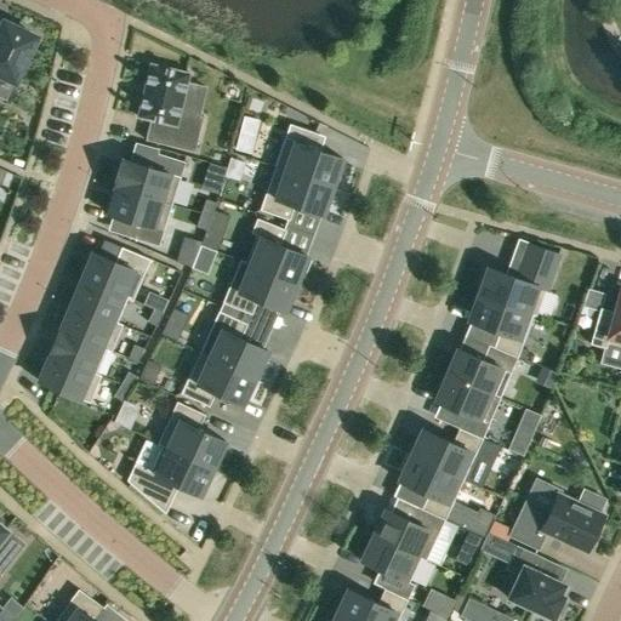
[(0,27),(0,74),(15,81),(36,36),(24,32),(23,27),(12,22),(7,23),(4,21),(0,27)]
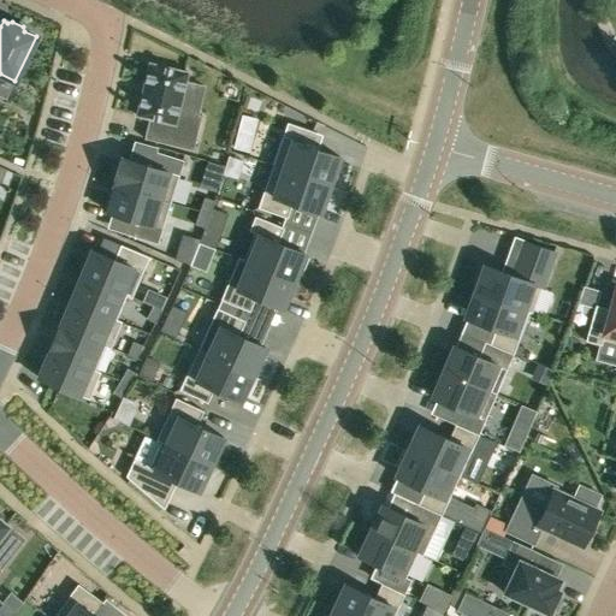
[(193,150),(201,116),(178,110),(187,72),(149,64),(137,114),(149,118),(144,138),(193,150)]
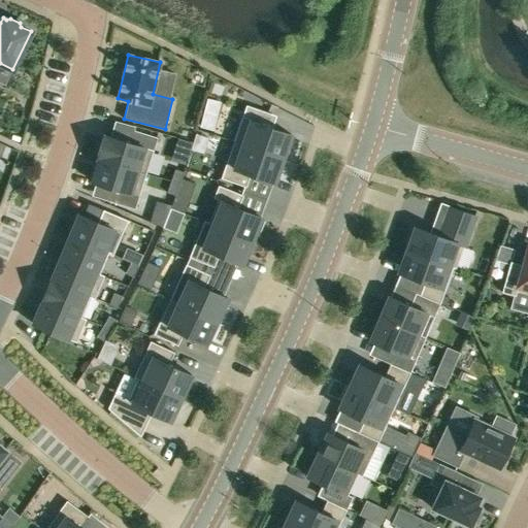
[(245,105),(233,141),(282,159),(291,134),(267,126),(271,113),(245,105)]
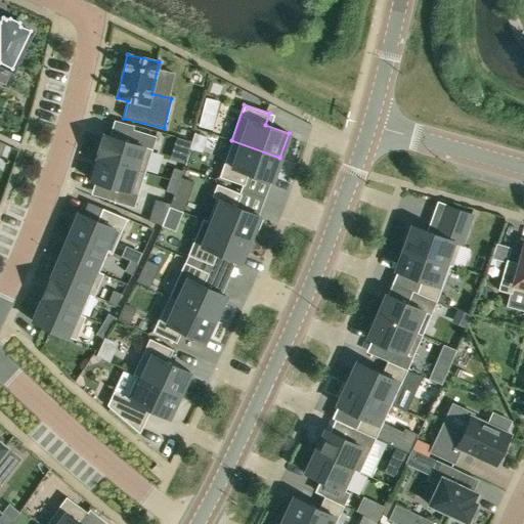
[(214,119),(202,116),(199,126),(211,130),(214,119)]
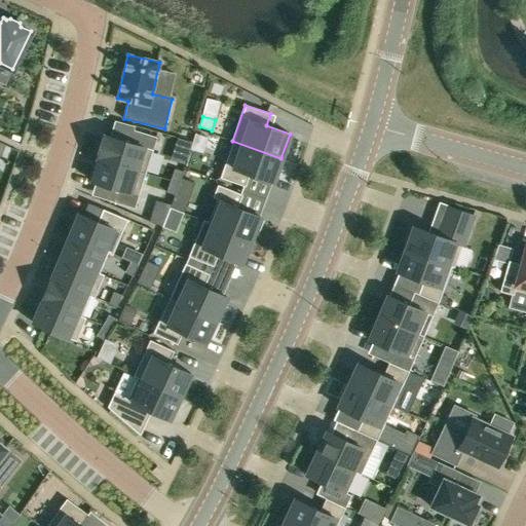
[(99,158),(146,173),(156,137),(132,128),(127,142),(106,135),(106,136),(103,136),(97,156),(99,157),(99,158)]
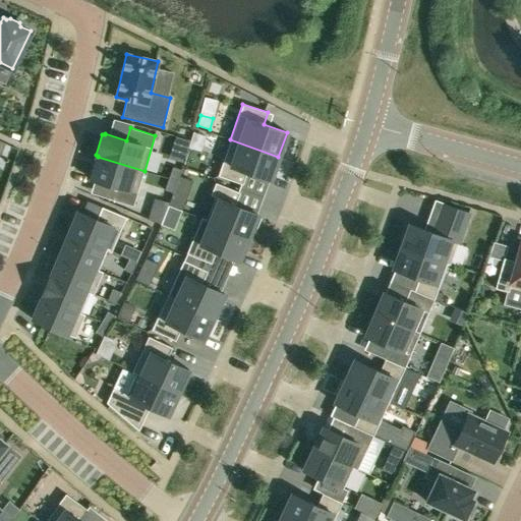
[(174,135),(169,157),(183,160),(189,138),(174,135)]
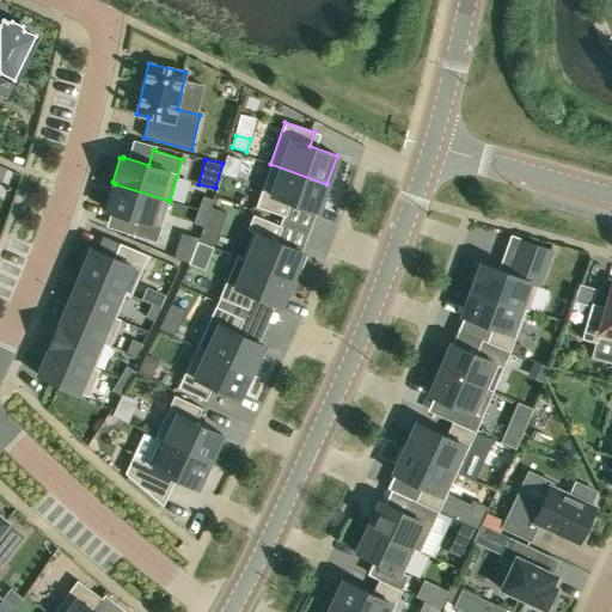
[(317,212),(326,184),(270,164),(256,207),(285,216),(289,202),(317,212)]
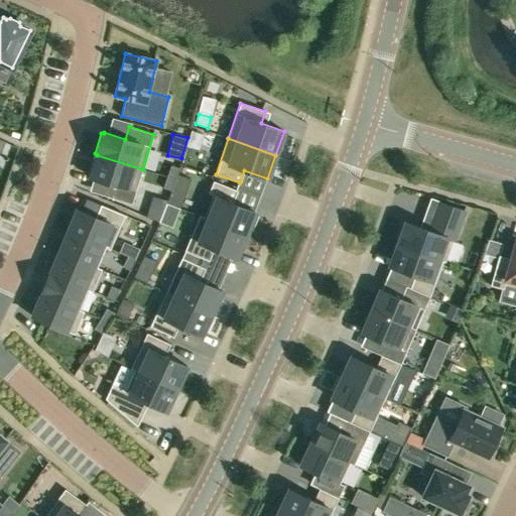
[(143,169),(97,155),(90,177),(111,184),(107,197),(132,205),(136,192),(143,169)]
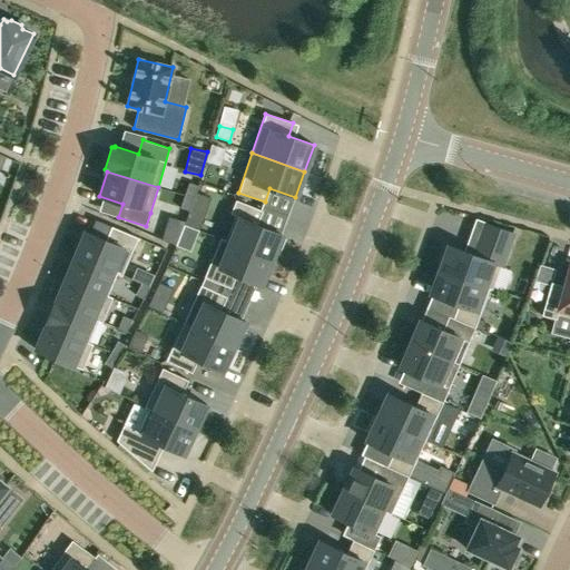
[(189,183),(185,195),(193,198),(197,186),(189,183)]
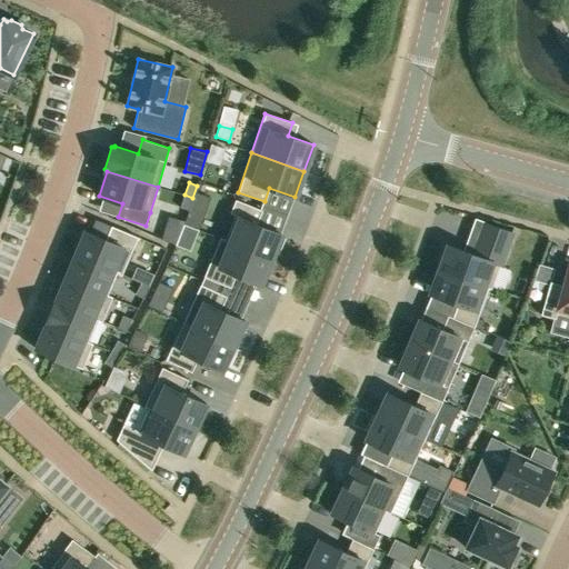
[(183,225),(198,230),(210,198),(196,192),(185,221),(183,225)]
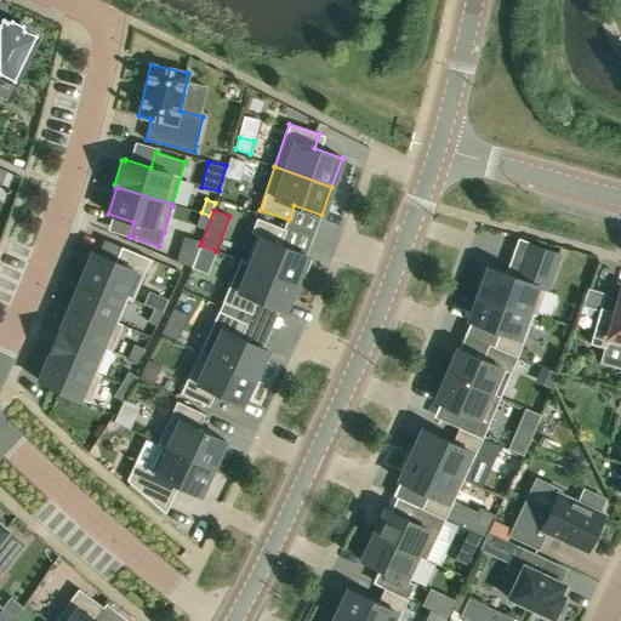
[(197,226),(205,229),(210,216),(201,212),(197,226)]
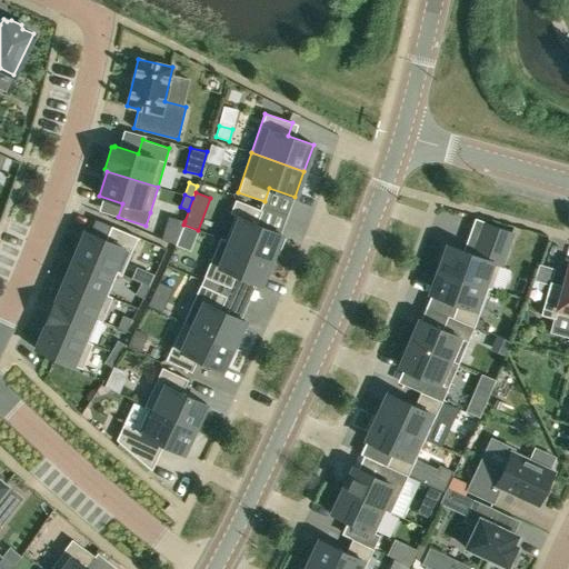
[(225,240),(271,259),(275,251),(278,252),(283,239),(280,237),(281,233),(257,223),(261,210),(235,200),(230,213),(235,216),(225,239),(225,240)]
